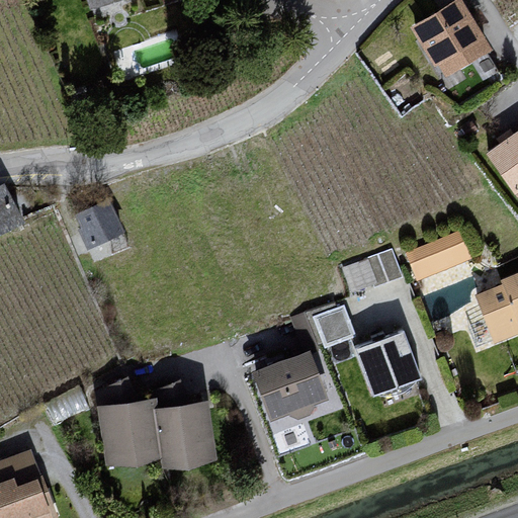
[(85,0),(89,9),(116,0),(85,0)]
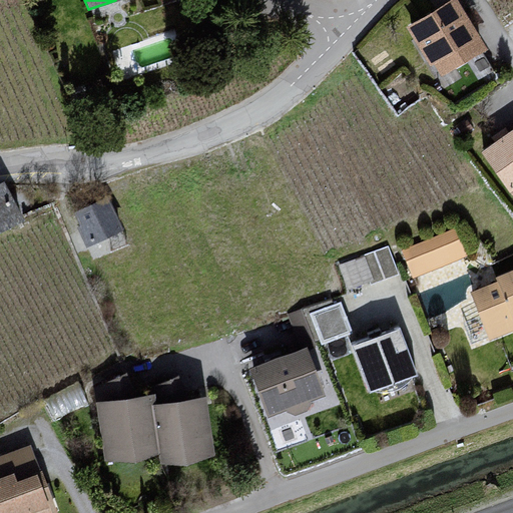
[(450,0),(405,29),(437,79),(484,53),(455,0),(450,0)]
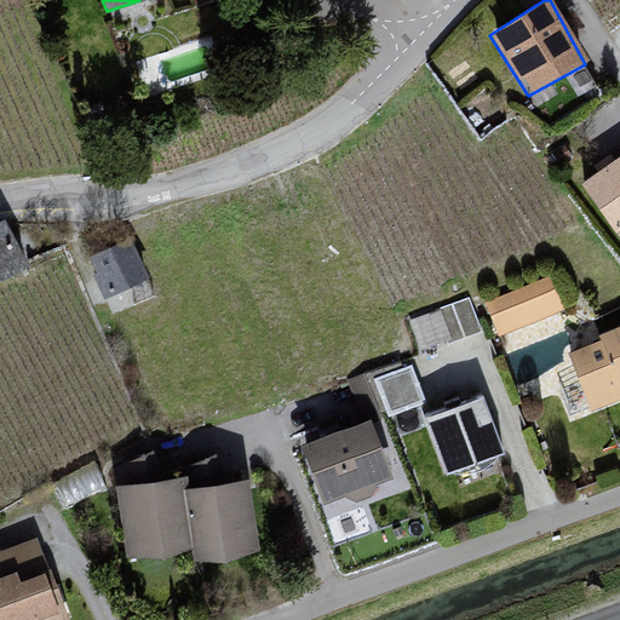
[(619,155),(581,185),(619,235),(619,155)]
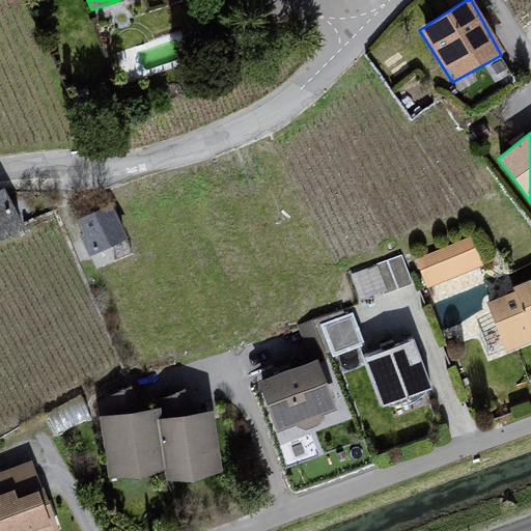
[(1,190),(0,190),(0,240),(24,230),(1,190)]
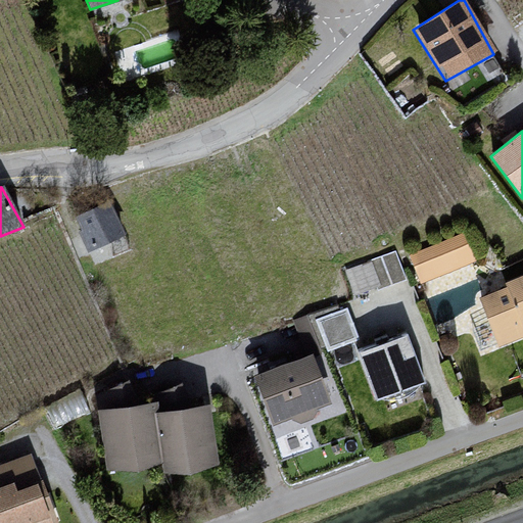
[(109,206),(77,220),(86,252),(124,235),(109,206)]
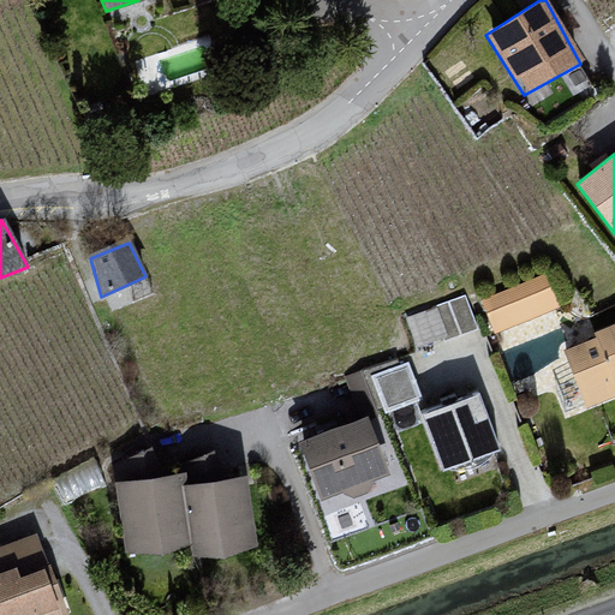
[(544,276),(482,299),(495,336),(557,309),(544,276)]
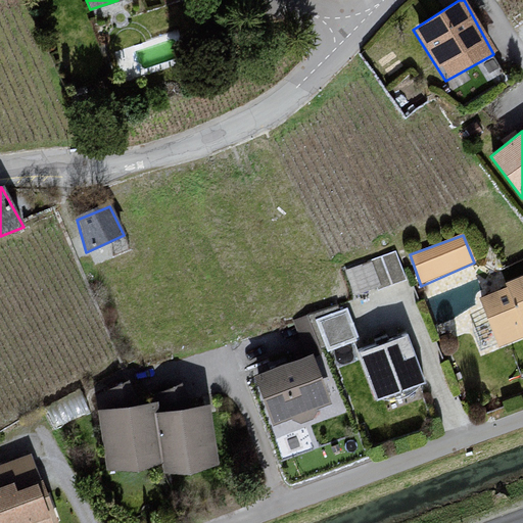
[(396,246),(370,256),(380,283),(407,273),(396,246)]
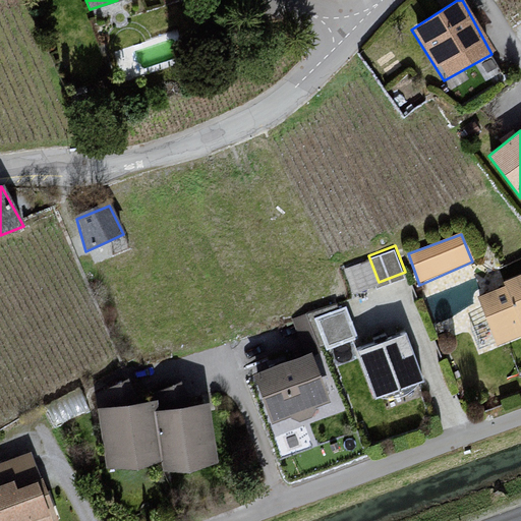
[(520,276),(506,283),(508,287),(479,299),(498,343),(520,333),(520,276)]
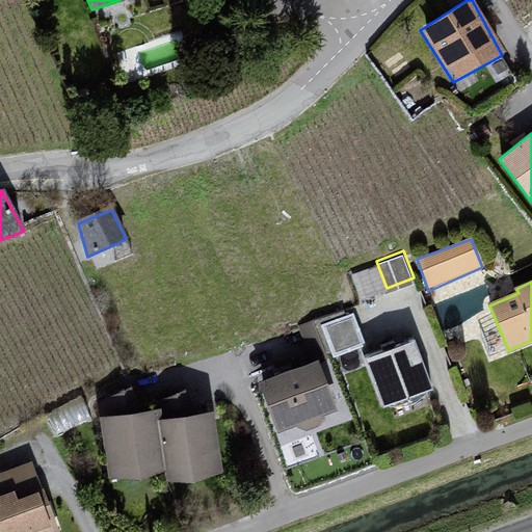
[(344,310),(298,325),(307,349),(316,345),(321,360),(366,344),(354,312),(346,315),(344,310)]
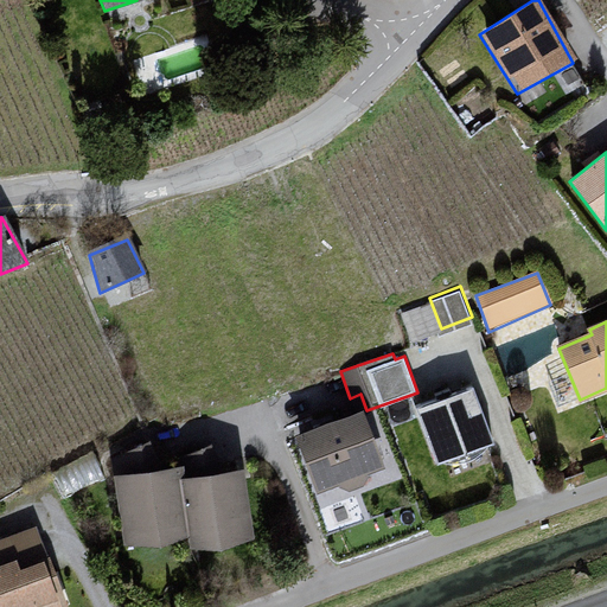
[(471,389),(414,408),(433,465),(489,445),(471,389)]
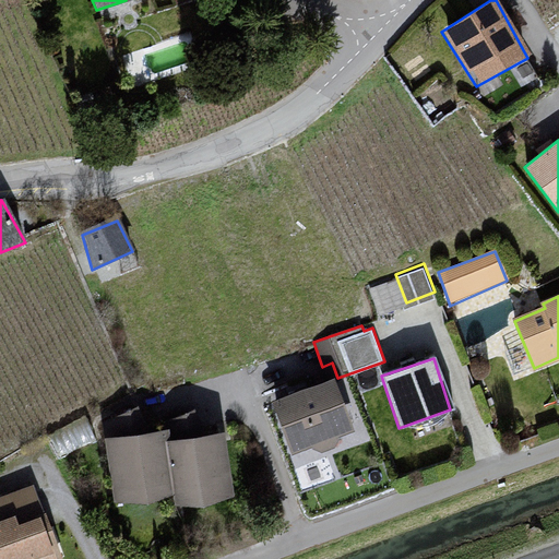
[(335,380),(274,403),(288,455),(312,447),(319,452),(332,449),(335,442),(354,430),(335,380)]
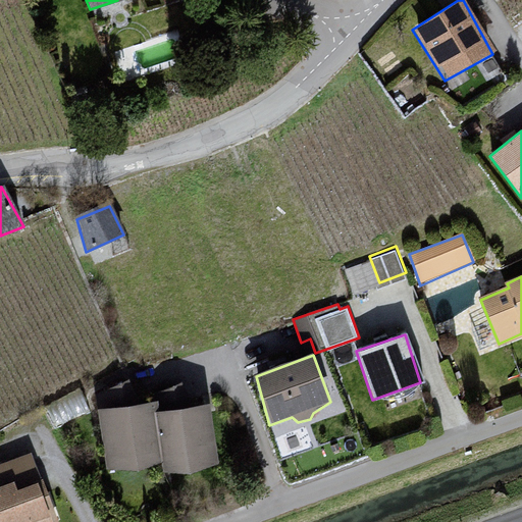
[(156,402),(94,409),(104,471),(159,464),(157,410),(156,402)]
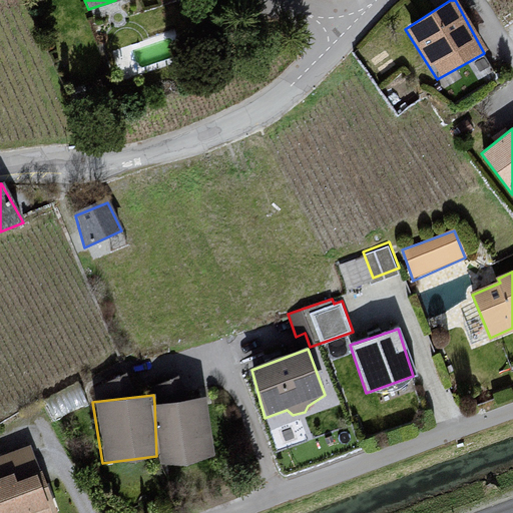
[(205,397),(154,403),(156,456),(158,463),(211,459),(205,397)]
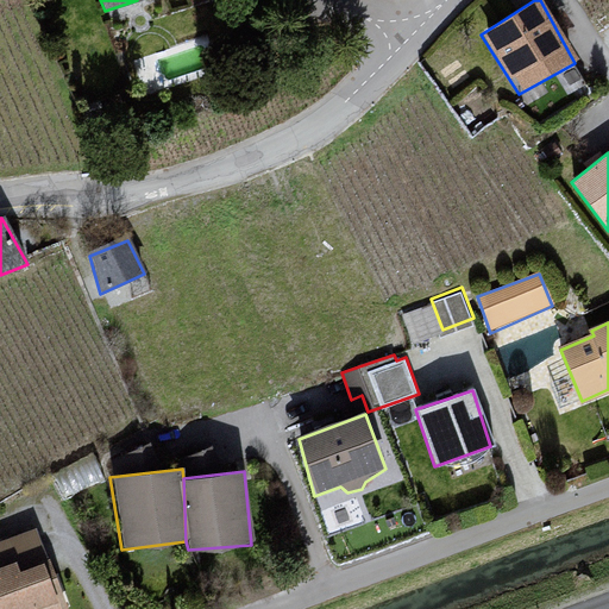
[(0,608),(67,608),(51,565),(23,572),(14,564),(0,567),(0,608)]
